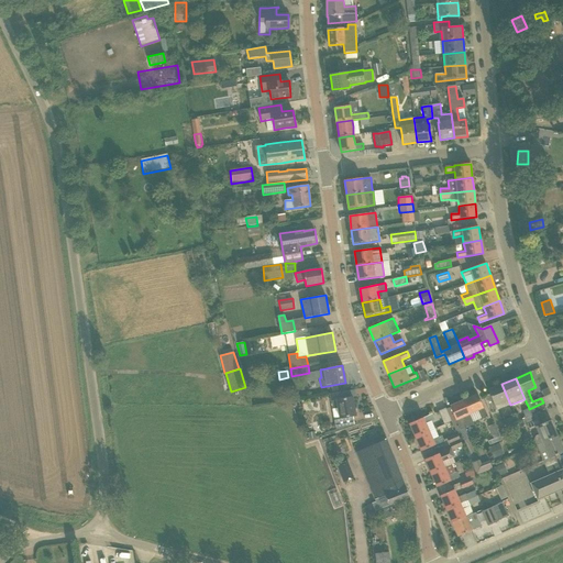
[(510,405),(501,384),(488,389),(489,394),(483,397),(495,423),(497,430),(518,421),(516,416),(503,421),(497,410),(510,405)]
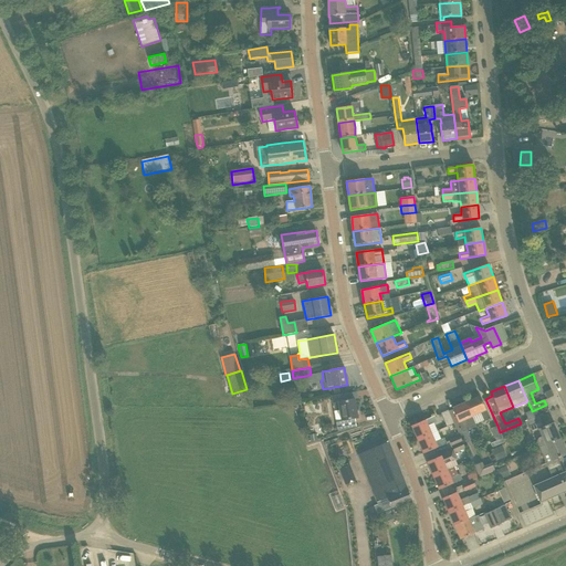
[(554,396),(551,389),(544,392),(547,399),(554,396)]
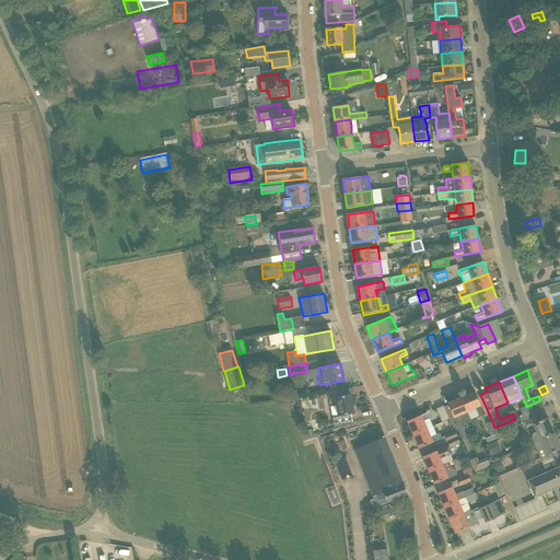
[(342,389),(327,392),(329,400),(329,399),(334,426),(352,422),(351,418),(351,413),(354,413),(351,395),(343,396),(342,389)]
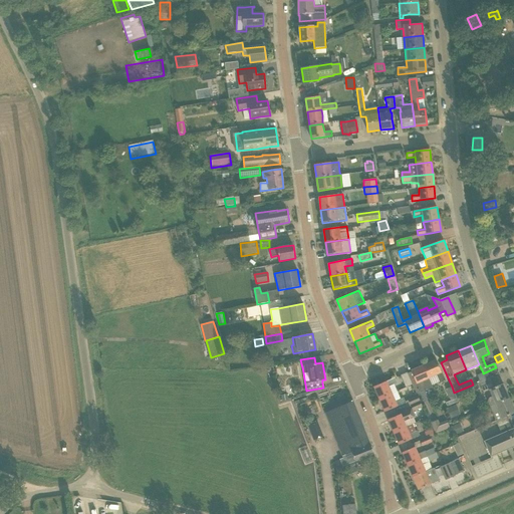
[(440,383),(445,381),(436,360),(424,365),(429,377),(436,374),(440,383)]
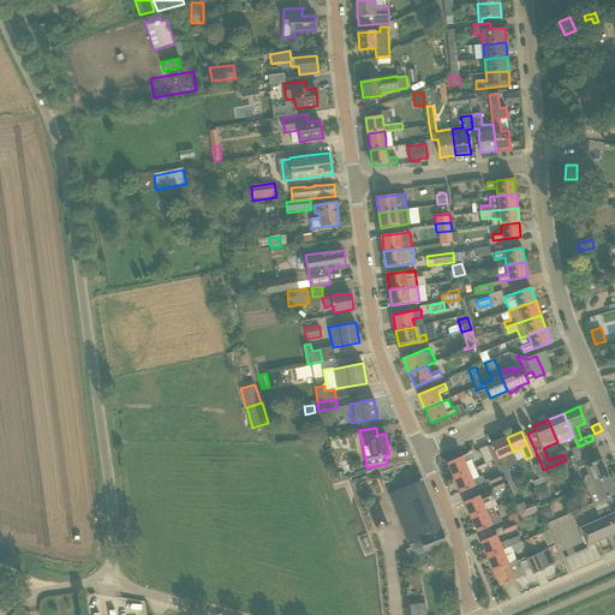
[(507,437),(491,443),(502,469),(517,463),(513,452),(507,437)]
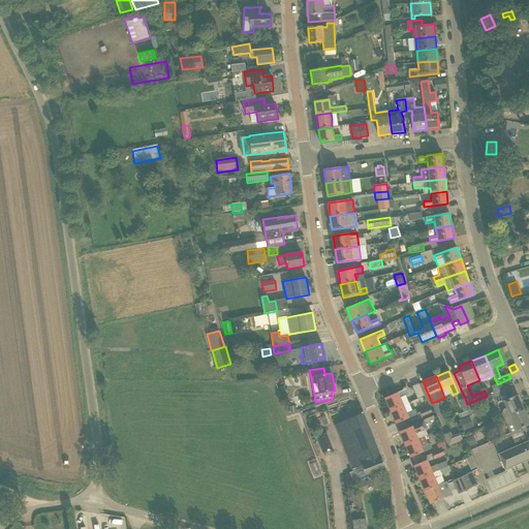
[(497,384),(497,383),(491,386),(494,393),(498,391),(503,387),(512,384),(510,378),(497,384)]
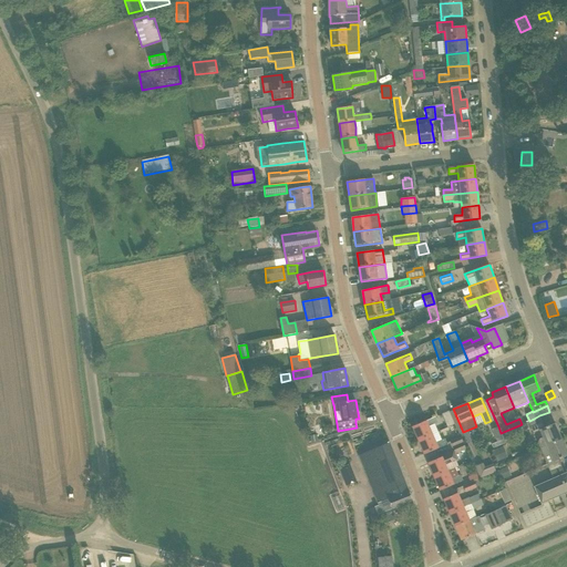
[(450,411),(442,414),(447,428),(455,424),(450,411)]
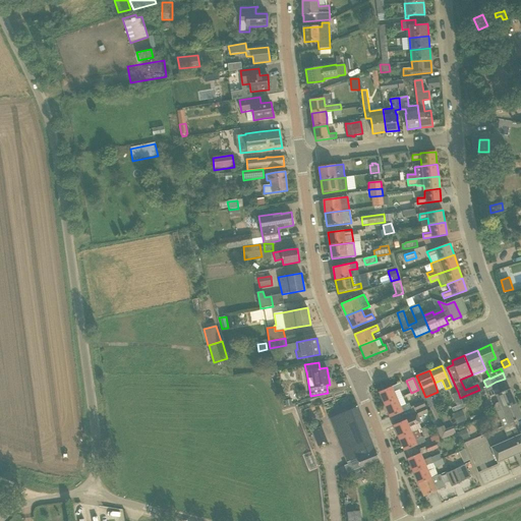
[(394,392),(403,388),(400,383),(379,392),(385,405),(397,399),(394,392)]
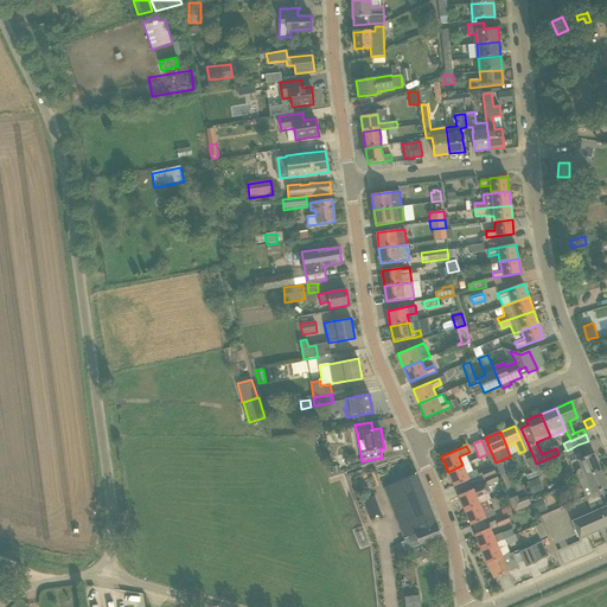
[(575,474),(577,480),(601,471),(593,453),(583,458),(581,452),(568,458),(570,464),(577,461),(581,468),(577,470),(575,474)]
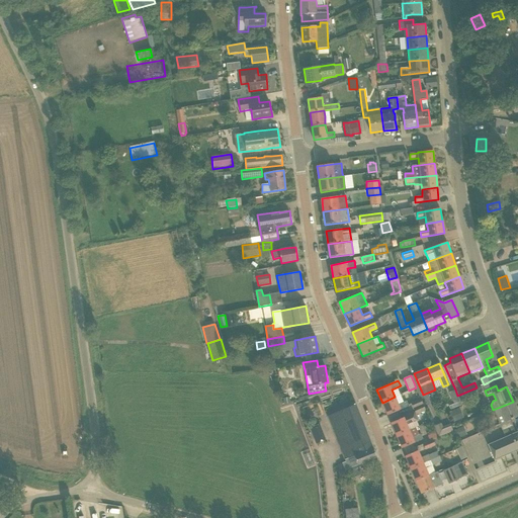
[(460,402),(457,396),(455,390),(449,393),(454,404),(448,407),(450,411),(461,406),(460,402)]
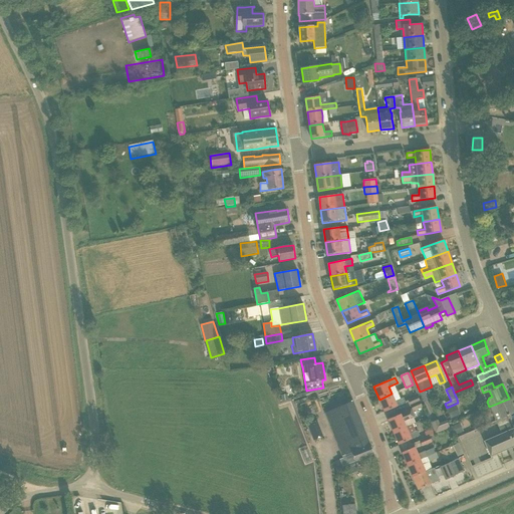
[(379,400),(384,412),(406,403),(404,398),(395,401),(392,395),(392,394),(379,400)]
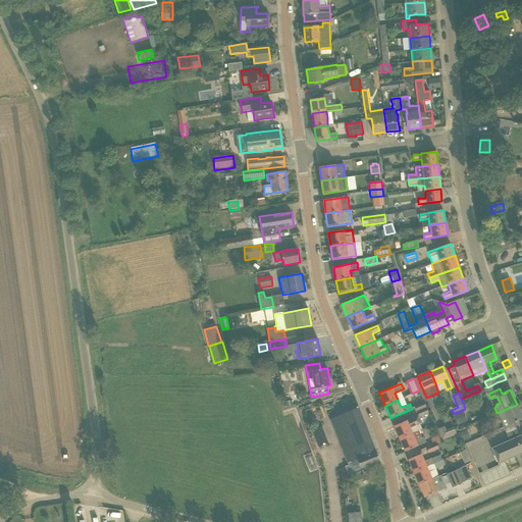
[(426,408),(423,402),(414,406),(416,412),(426,408)]
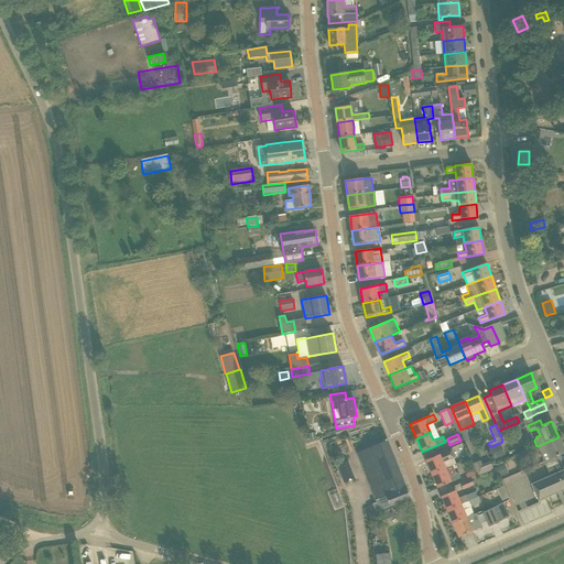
[(563,449),(559,437),(537,446),(544,462),(546,467),(548,469),(559,464),(555,457),(563,453),(563,449)]
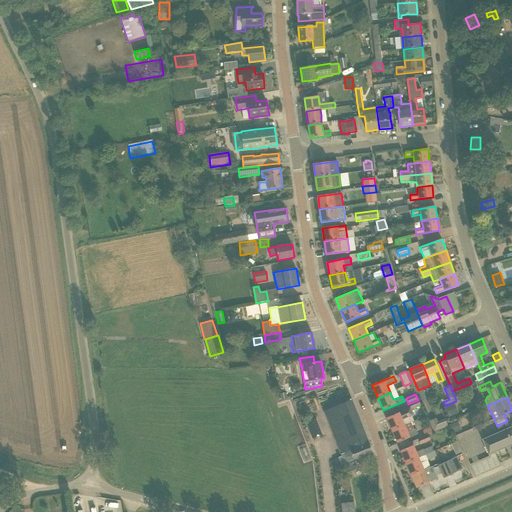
[(352,399),(323,410),(340,454),(341,454),(355,448),(352,441),(366,435),(357,413),(352,399)]
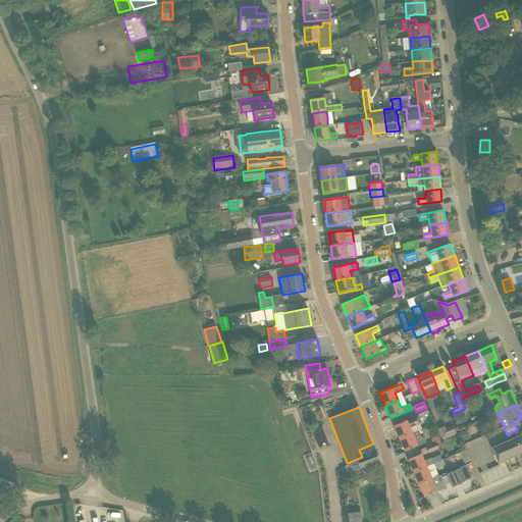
[(426,408),(416,412),(419,418),(429,413),(426,408)]
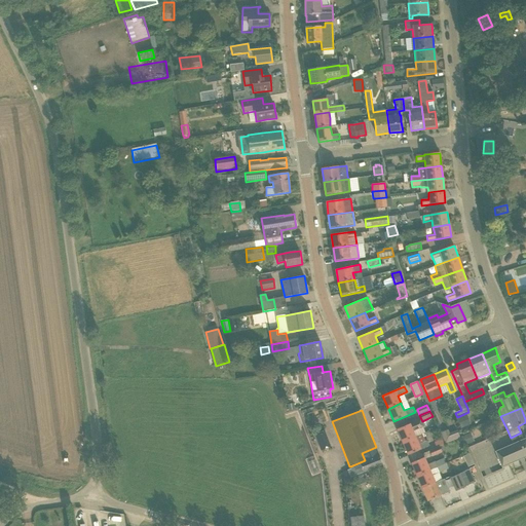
[(471,424),(466,414),(456,418),(460,428),(471,424)]
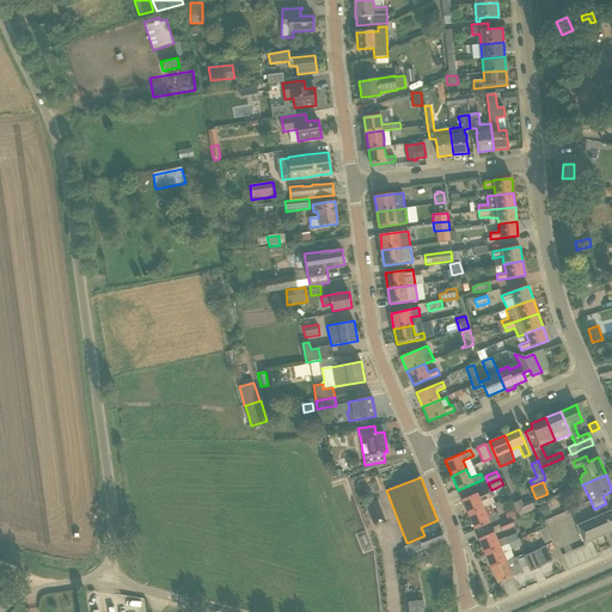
[(494,497),(490,488),(461,500),(469,514),(483,508),(481,503),(491,497),(494,497)]
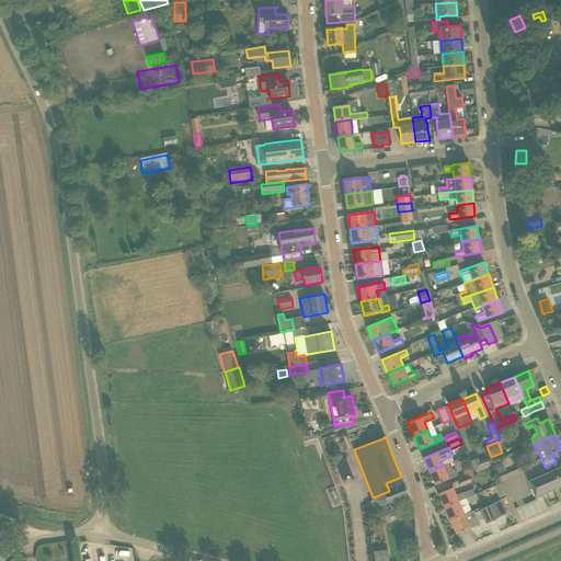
[(336,462),(343,480),(354,477),(346,458),(336,462)]
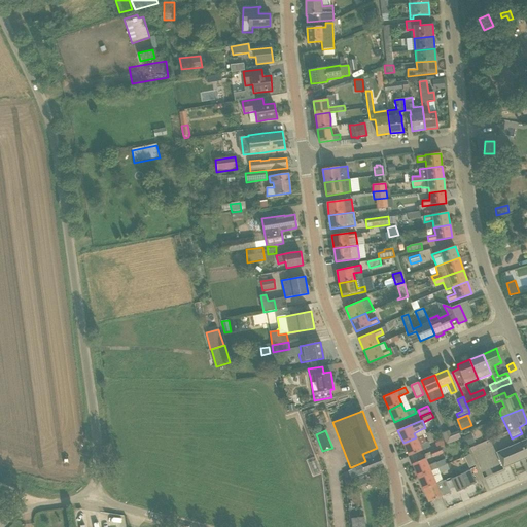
[(446,444),(453,442),(448,431),(442,433),(446,444)]
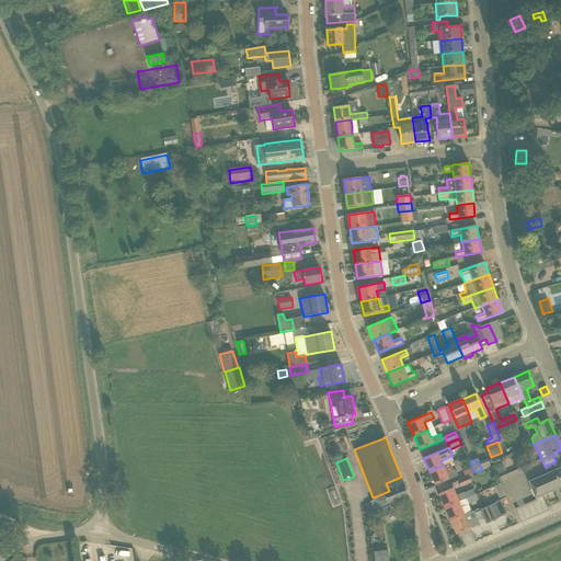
[(556,461),(545,467),(547,473),(528,481),(536,499),(560,487),(560,467),(559,468),(556,461)]
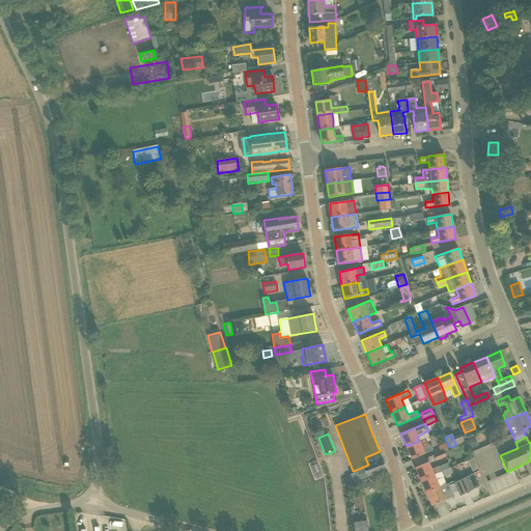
[(470,450),(478,446),(475,438),(466,442),(470,450)]
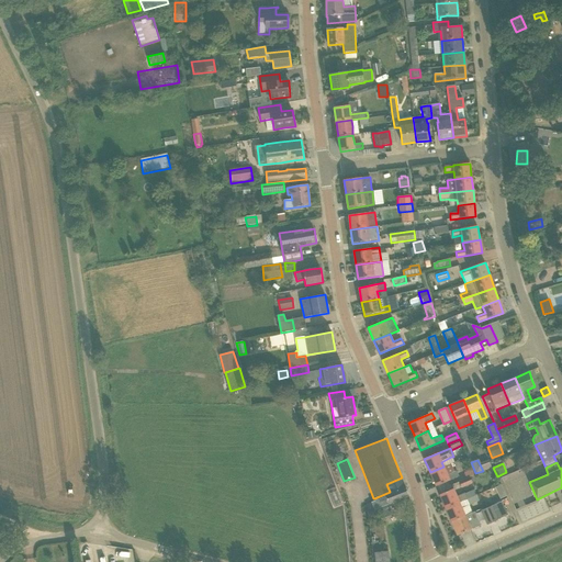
[(436,486),(459,476),(457,471),(447,475),(444,467),(430,472),(436,486)]
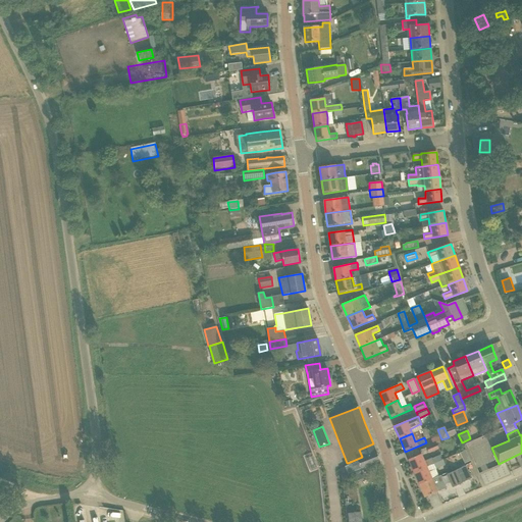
[(436,442),(426,448),(428,454),(438,449),(436,442)]
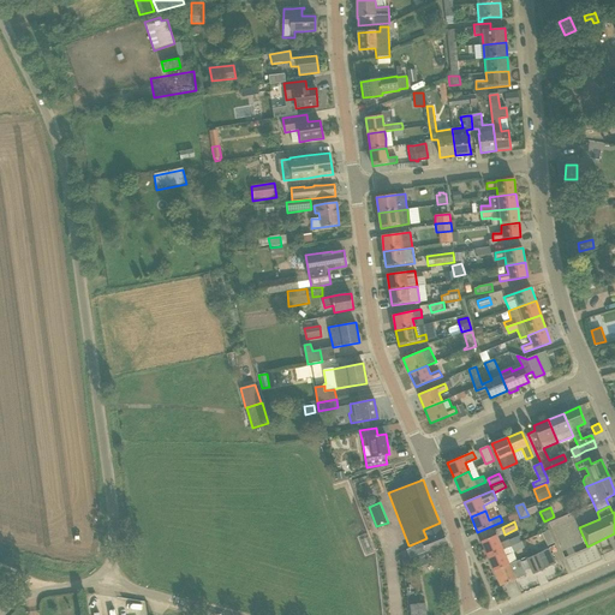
[(427,538),(410,545),(411,548),(406,550),(410,559),(417,555),(425,551),(448,543),(443,532),(440,523),(423,530),(427,538)]
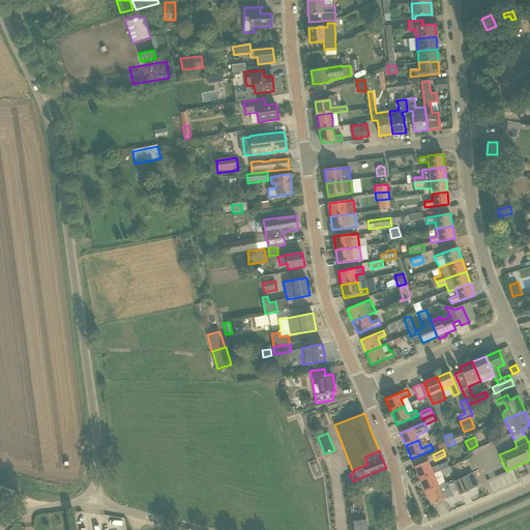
[(472,470),(477,468),(473,457),(467,460),(472,470)]
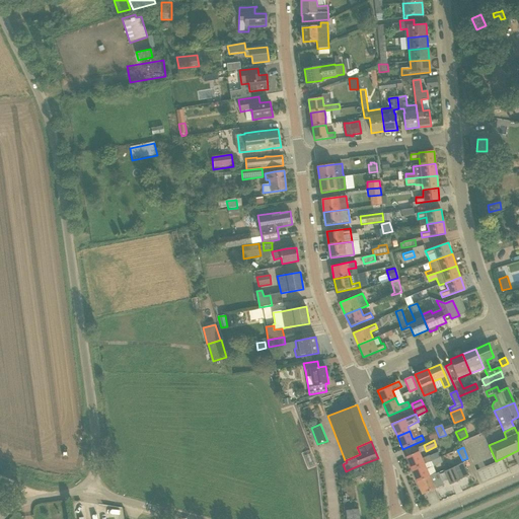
[(406,457),(412,469),(424,464),(431,461),(440,457),(438,452),(430,455),(429,455),(422,458),(419,451),(406,457)]
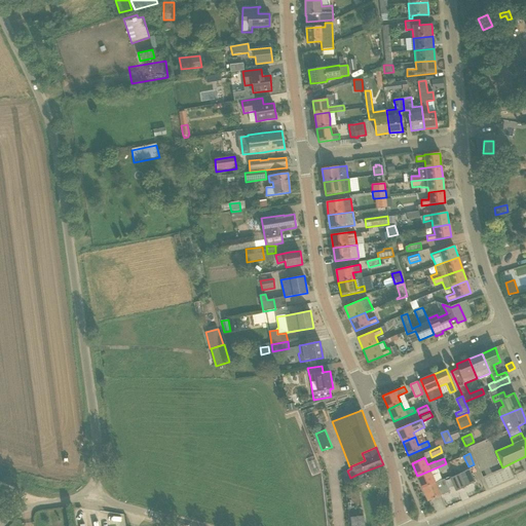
[(440,473),(448,468),(446,463),(437,467),(440,473)]
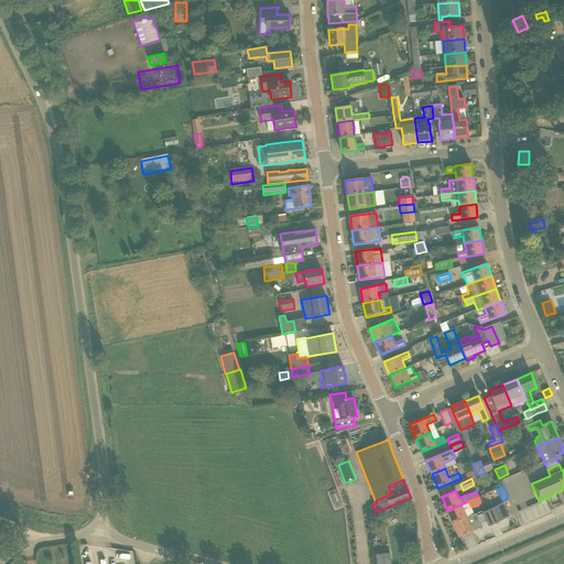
[(483,512),(485,516),(489,525),(501,520),(510,517),(503,503),(483,512)]
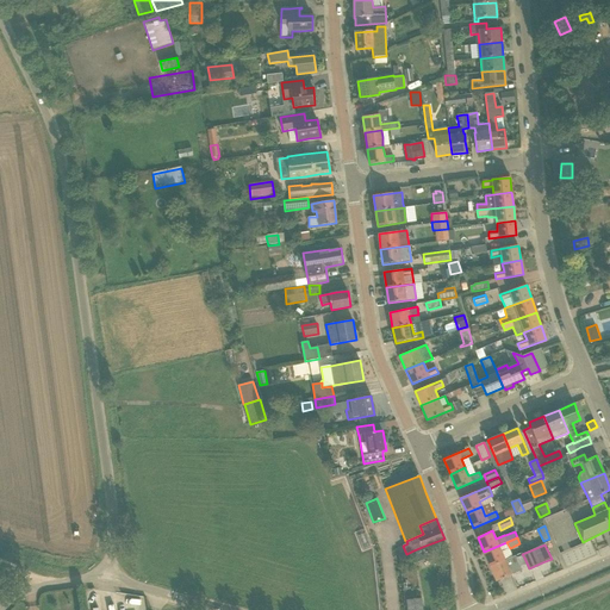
[(505,560),(498,546),(484,552),(490,566),(505,560)]
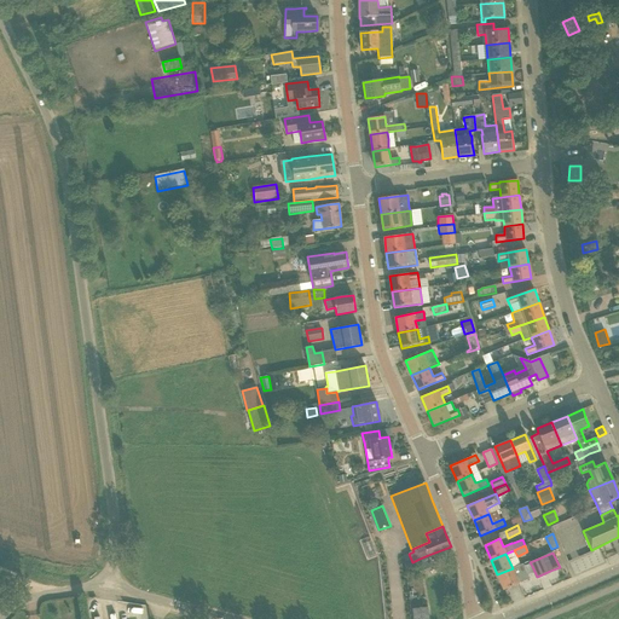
[(528,579),(524,567),(522,563),(513,568),(497,574),(503,590),(528,579)]
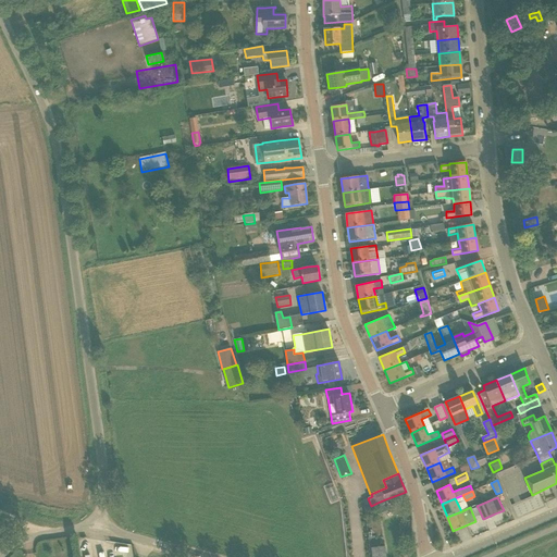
[(385,556),(384,546),(373,547),(371,548),(372,556),(385,556)]
